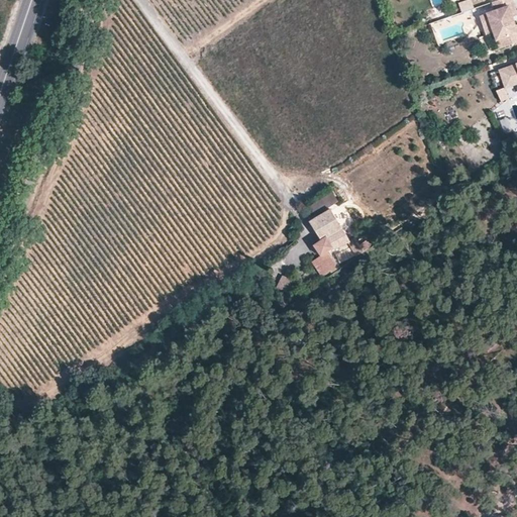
[(462,13),(474,9),(470,0),(458,4),(462,13)]
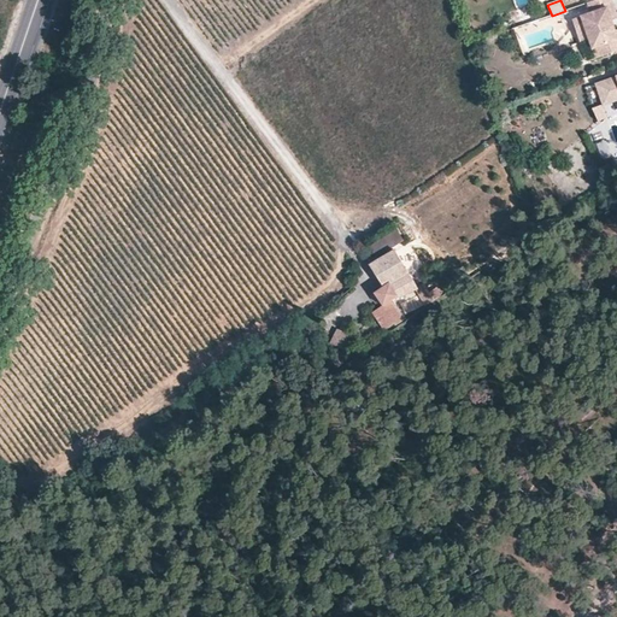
[(616,19),(616,16),(611,0),(600,0),(588,5),(591,13),(574,19),(581,42),(591,39),(598,58),(616,51),(616,31),(616,33),(612,33),(611,28),(613,27),(612,22),(616,19)]
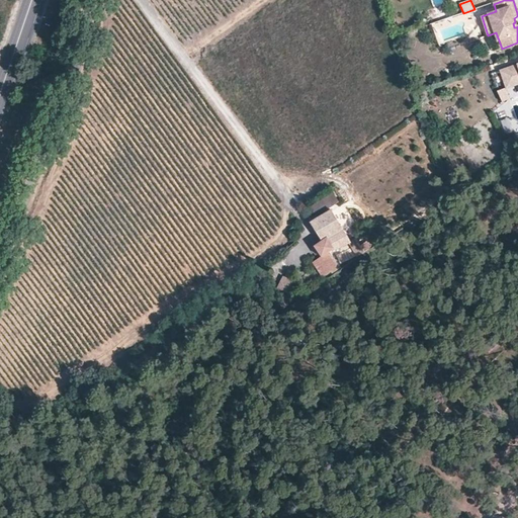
[(517,64),(502,69),(507,85),(515,82),(516,85),(517,84),(517,64)]
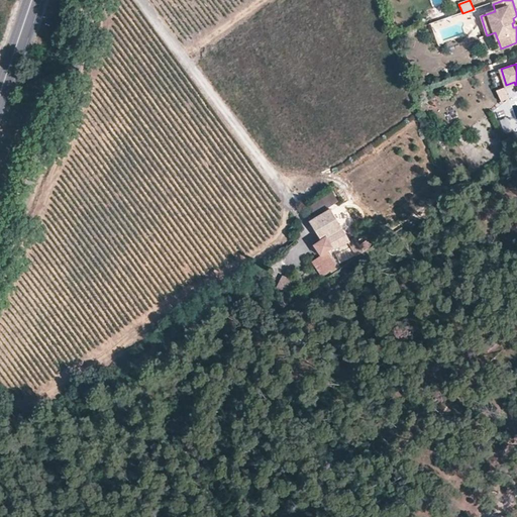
[(496,92),(501,103),(510,99),(506,88),(496,92)]
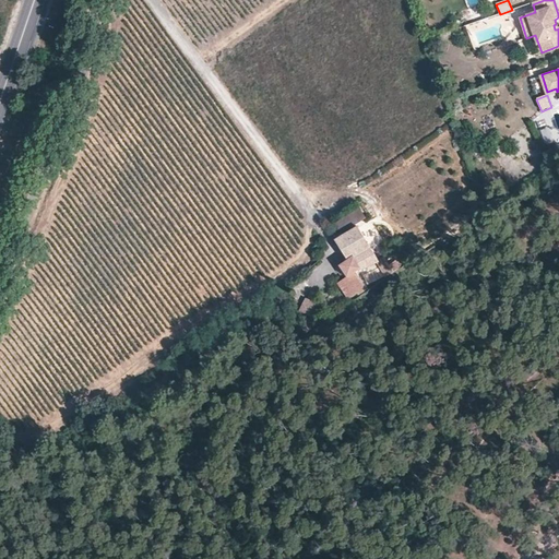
[(488,117),(480,120),(484,130),(491,127),(488,117)]
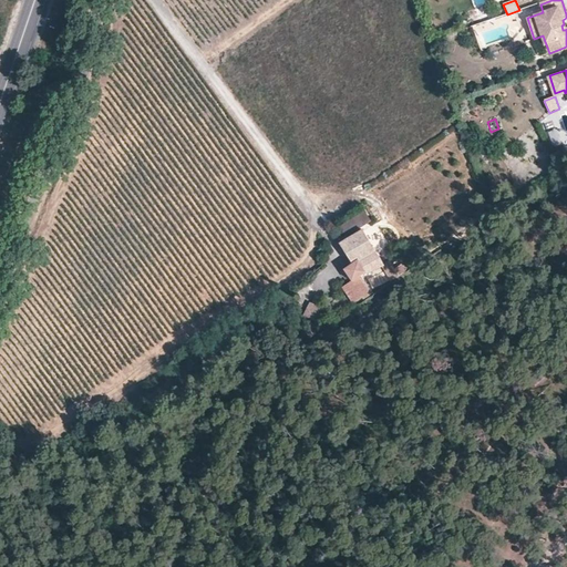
[(367,213),(352,215),(354,225),(368,223),(367,213)]
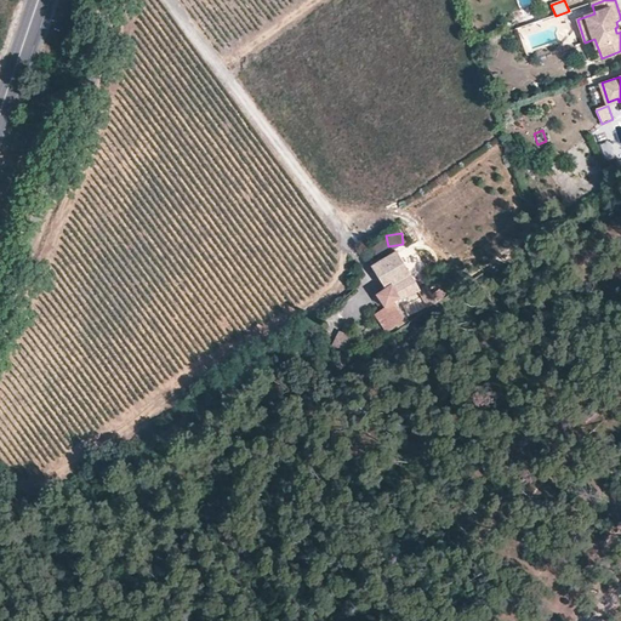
[(419,273),(404,249),(372,267),(387,289),(396,302),(421,290),(412,277),(419,273)]
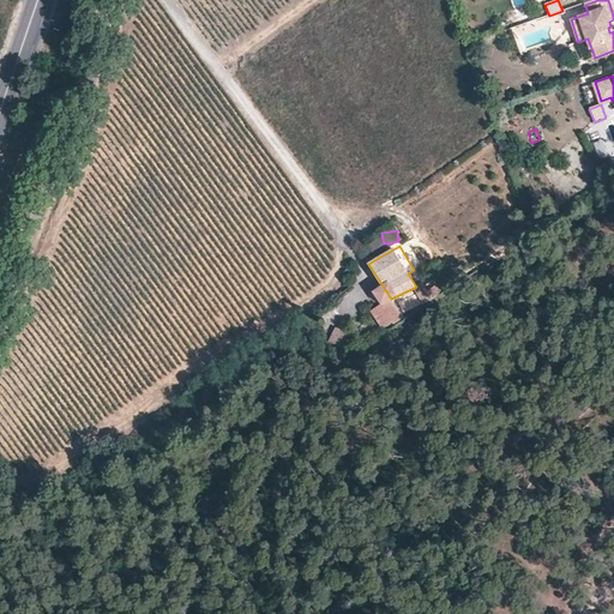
[(336,327),(327,342),(339,348),(348,335),(336,327)]
